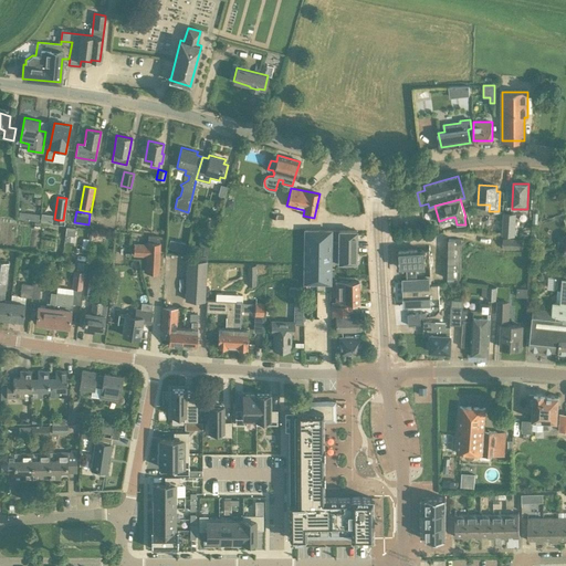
[(503,212),(502,234),(514,236),(516,213),(503,212)]
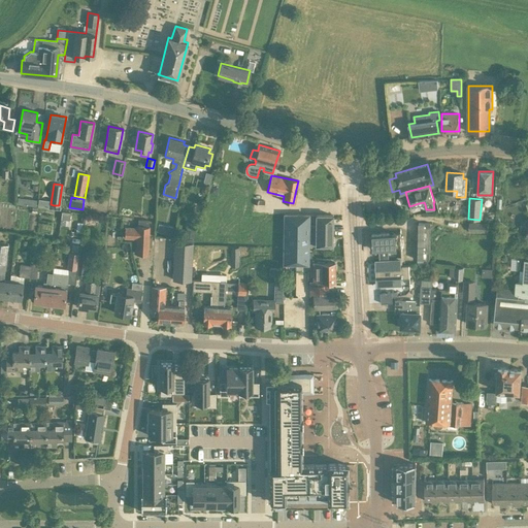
[(284,215),(284,264),(290,264),(307,264),(307,244),(332,244),(332,225),(332,215),(316,215),(316,225),(308,225),(308,215),(296,215),(284,215)]
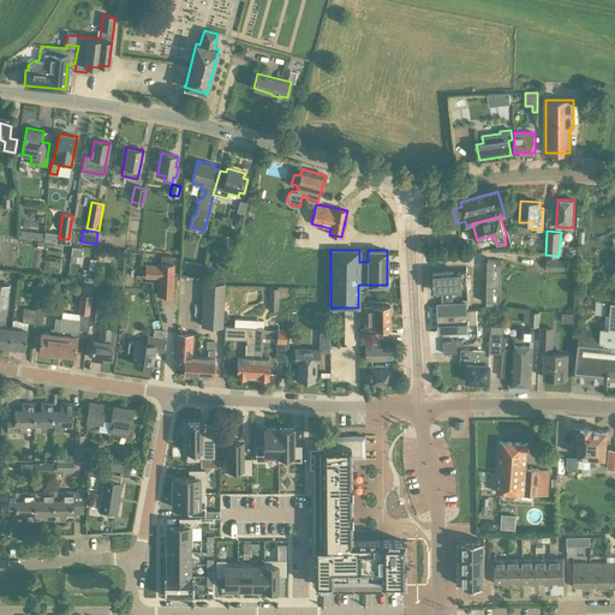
[(145,266),(144,276),(160,278),(159,296),(172,297),(172,287),(173,274),(173,264),(174,256),(161,256),(161,266),(145,266)]
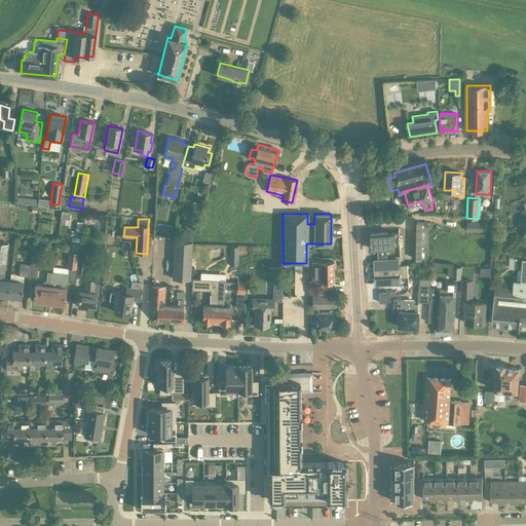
[(156,230),(172,233),(174,225),(158,221),(156,230)]
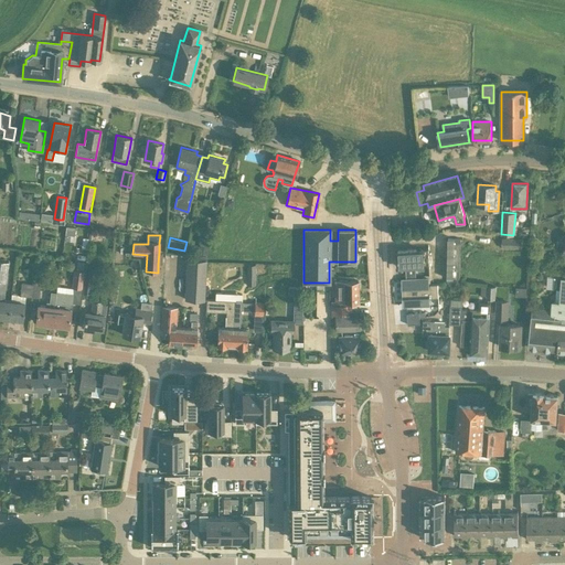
[(502,237),(502,248),(522,248),(522,238),(502,237)]
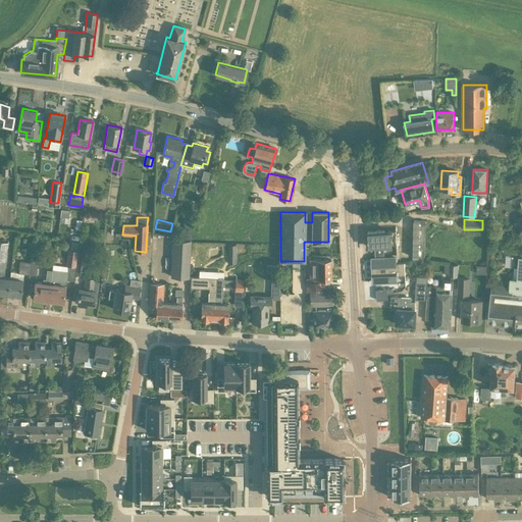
[(414,220),(413,257),(419,257),(425,257),(425,220),(420,220),(414,220)]
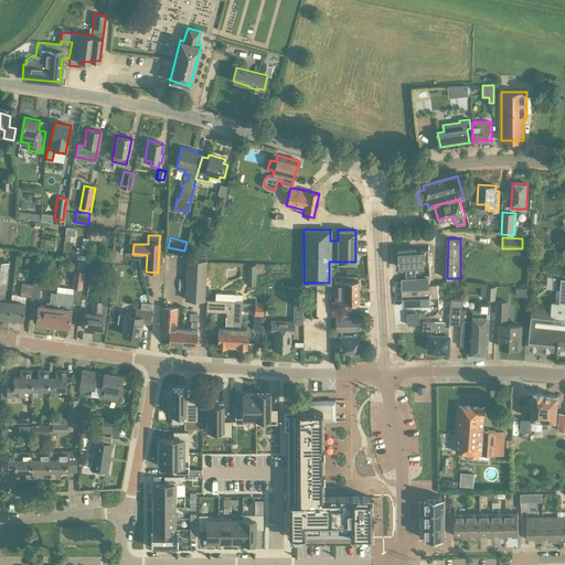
[(201,242),(199,253),(208,255),(210,244),(201,242)]
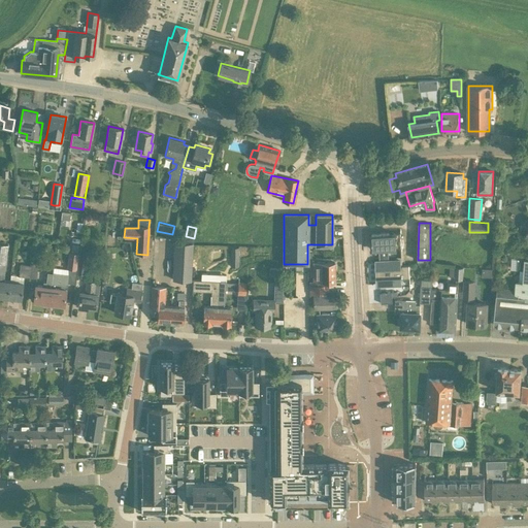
[(381,234),(371,234),(372,250),(374,250),(374,252),(377,251),(377,249),(382,249),(390,249),(390,248),(396,248),(395,233),(389,234),(389,233),(381,234)]
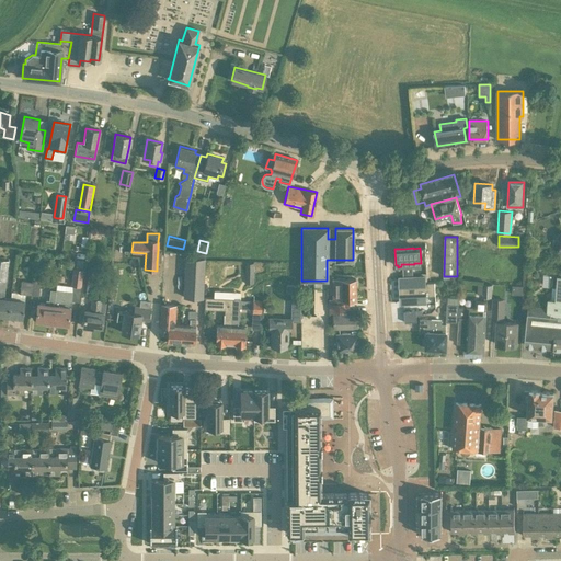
[(241,256),(241,263),(242,263),(242,268),(245,268),(245,274),(242,274),(242,279),(245,279),(245,283),(254,283),(254,263),(251,263),(251,258),(241,256)]
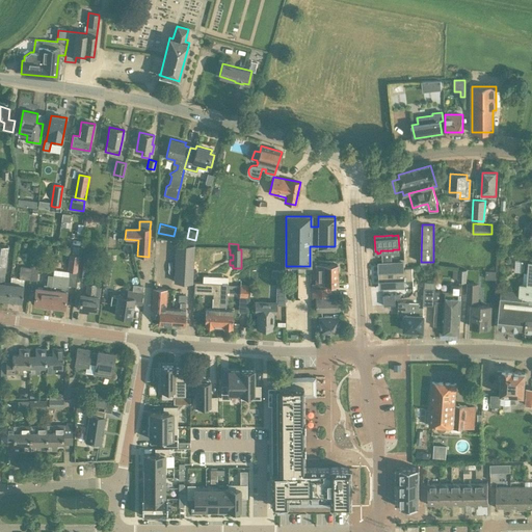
[(176,244),(175,281),(192,282),(194,245),(176,244)]
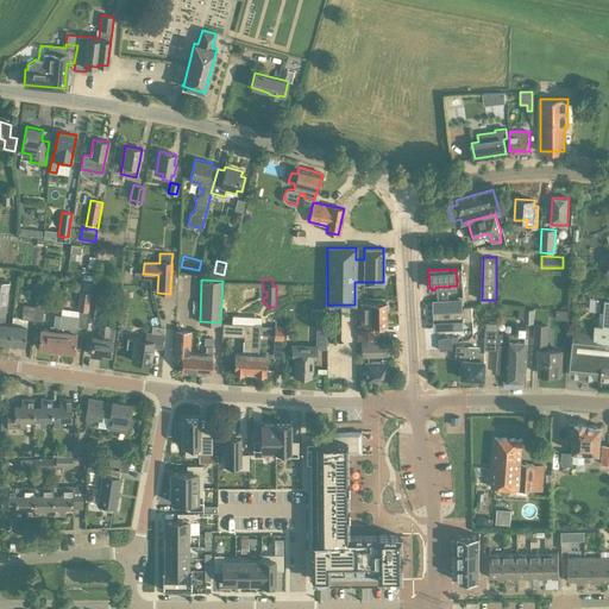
[(0,281),(0,343),(8,344),(11,326),(4,325),(8,282),(0,281)]
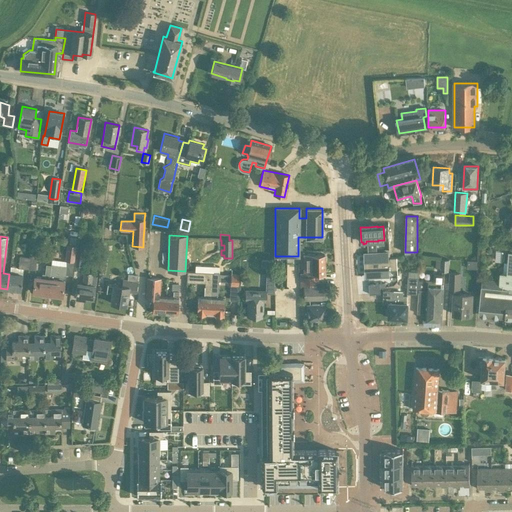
[(68,245),(66,260),(73,261),(75,246),(68,245)]
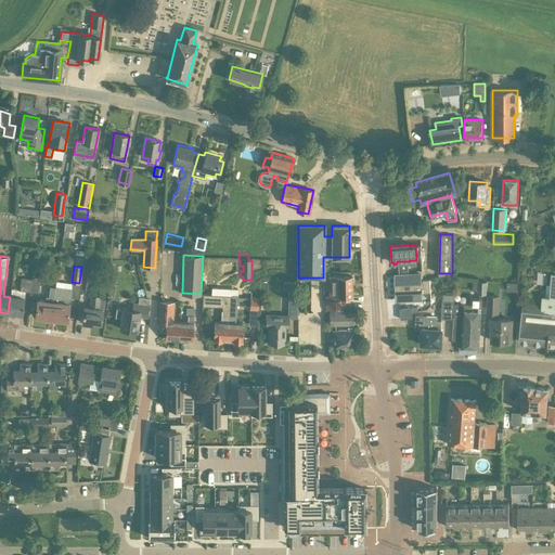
[(84,269),(80,289),(88,291),(90,269),(84,269)]
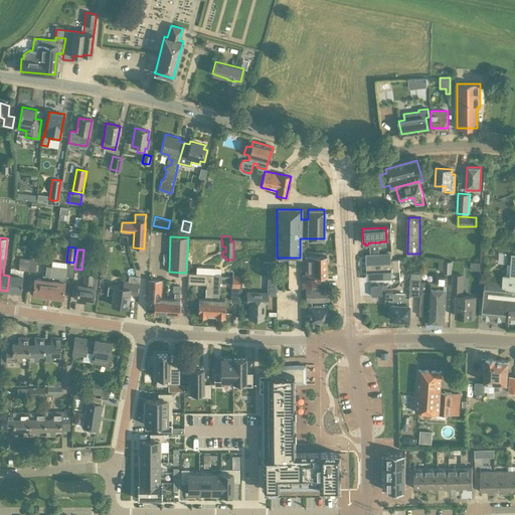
[(484,296),(482,310),(483,310),(483,316),(490,317),(490,319),(496,320),(496,317),(504,318),(507,292),(510,292),(509,298),(514,299),(514,306),(514,252),(505,251),(505,263),(510,264),(509,274),(503,274),(502,282),(485,281),(484,296)]
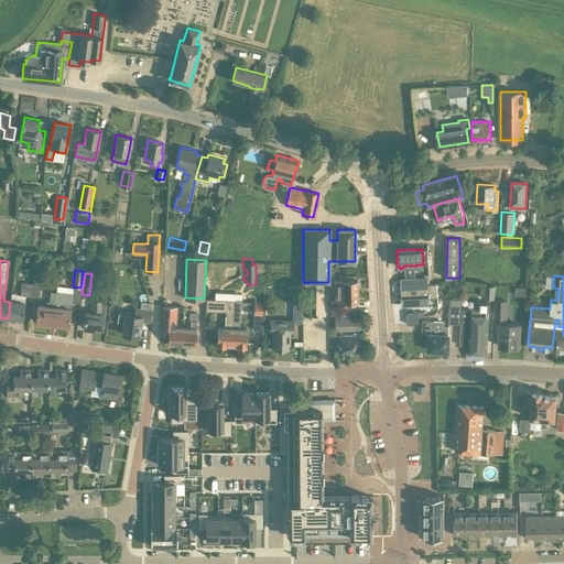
[(426,278),(402,279),(402,281),(403,305),(408,305),(408,304),(429,303),(427,297),(437,296),(436,283),(426,284),(426,281),(426,278)]
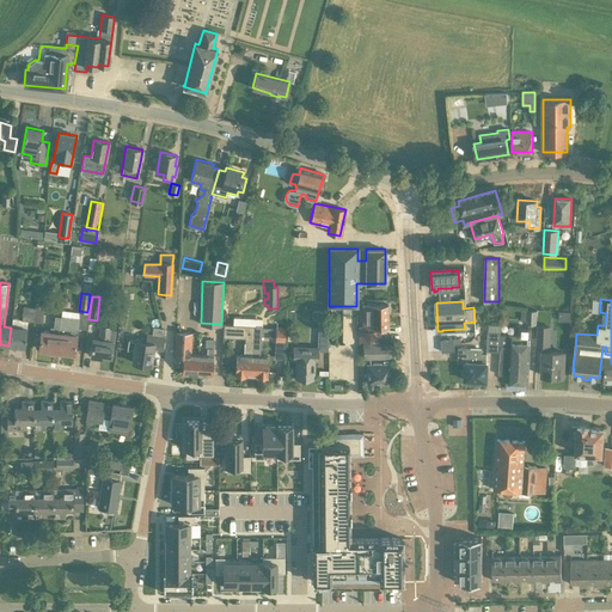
[(363,326),(357,326),(359,341),(381,340),(381,329),(374,330),(374,326),(387,325),(387,323),(389,323),(389,318),(387,318),(387,311),(389,311),(389,306),(387,306),(387,304),(362,304),(363,326)]
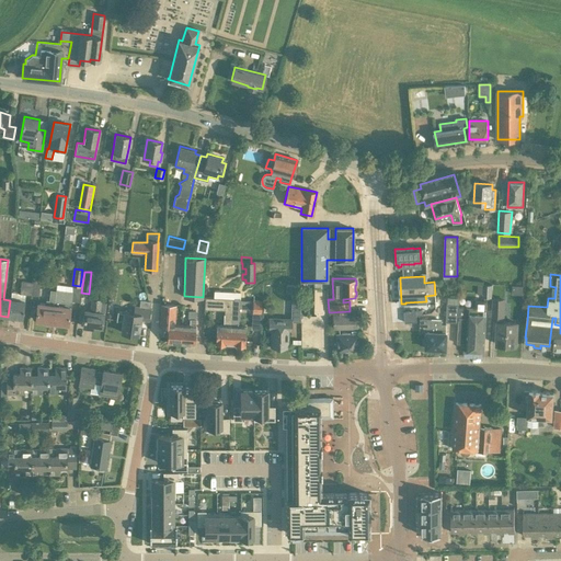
[(22,281),(20,294),(32,295),(33,282),(22,281)]
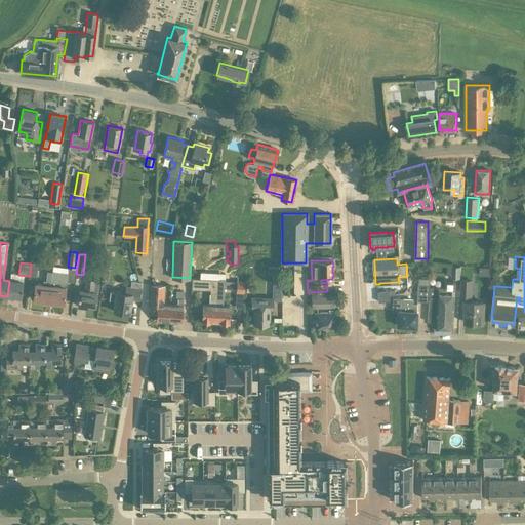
[(447,266),(447,275),(452,275),(451,278),(460,278),(460,266),(447,266)]
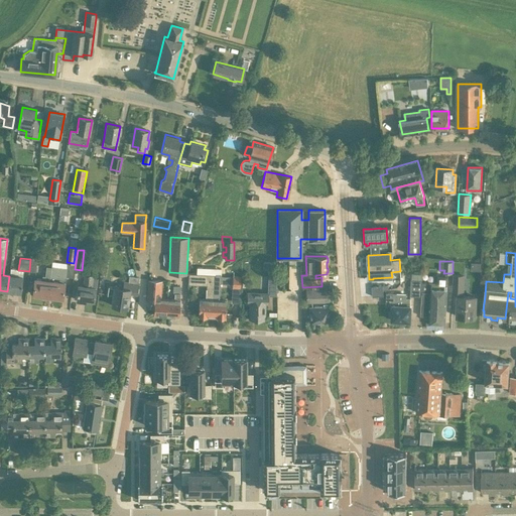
[(49,277),(46,296),(61,298),(63,283),(65,283),(67,268),(58,267),(58,263),(52,262),(51,267),(49,277)]
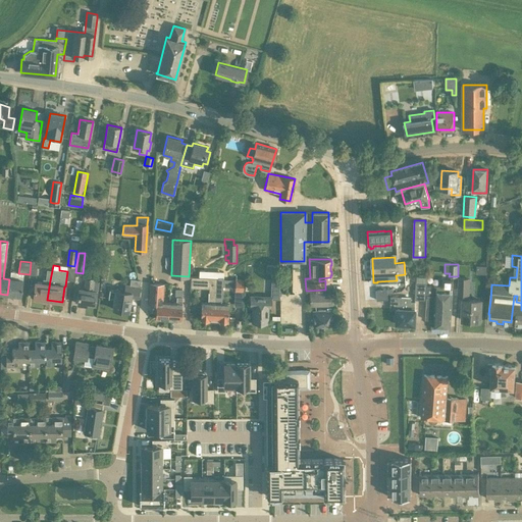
[(35,282),(33,298),(47,300),(50,284),(50,282),(50,280),(52,270),(47,269),(46,279),(43,279),(43,283),(35,282)]
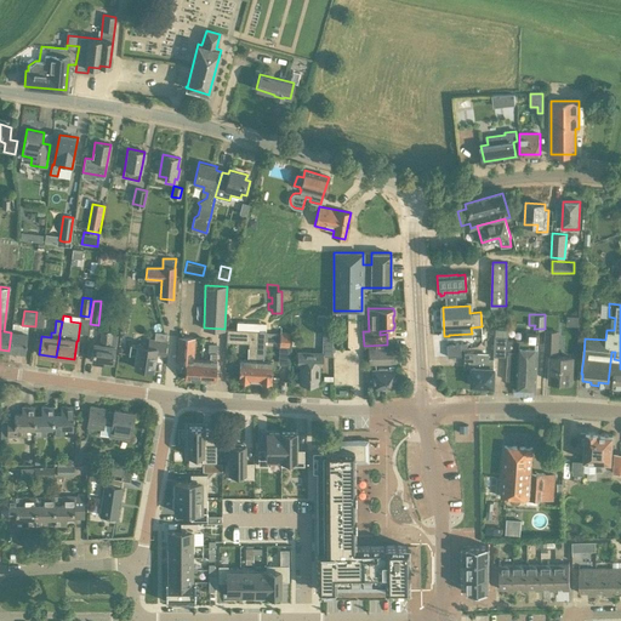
[(226,342),(248,343),(246,359),(239,359),(238,381),(240,381),(241,382),(246,383),(248,381),(255,381),(256,360),(257,330),(227,329),(226,342)]
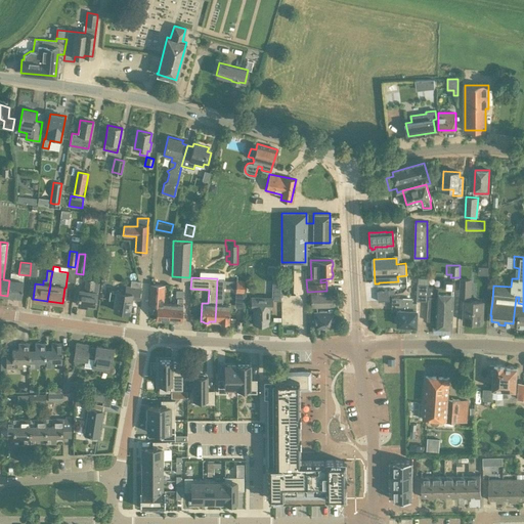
[(79,290),(77,305),(86,306),(86,305),(94,306),(96,293),(92,292),(94,281),(94,279),(86,278),(84,291),(79,290)]
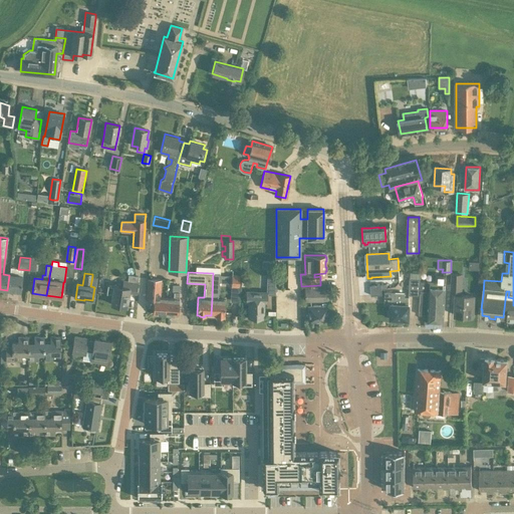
[(212,298),(211,315),(216,316),(217,317),(221,317),(222,316),(224,316),(225,299),(219,298),(220,282),(221,274),(213,274),(213,273),(212,298)]
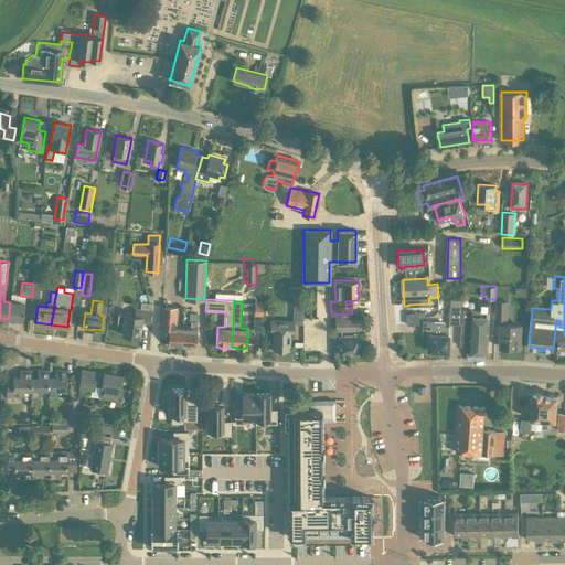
[(450,300),(449,324),(461,324),(462,309),(462,306),(462,300),(450,300)]
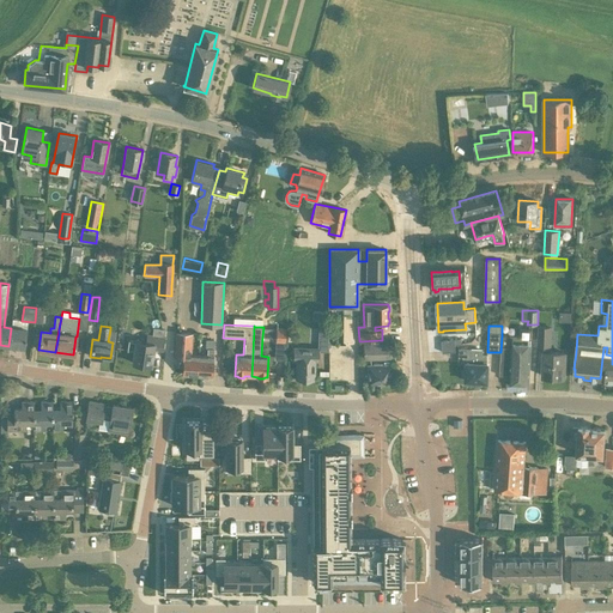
[(536,349),(536,350),(551,351),(552,334),(552,326),(538,326),(538,334),(536,349)]
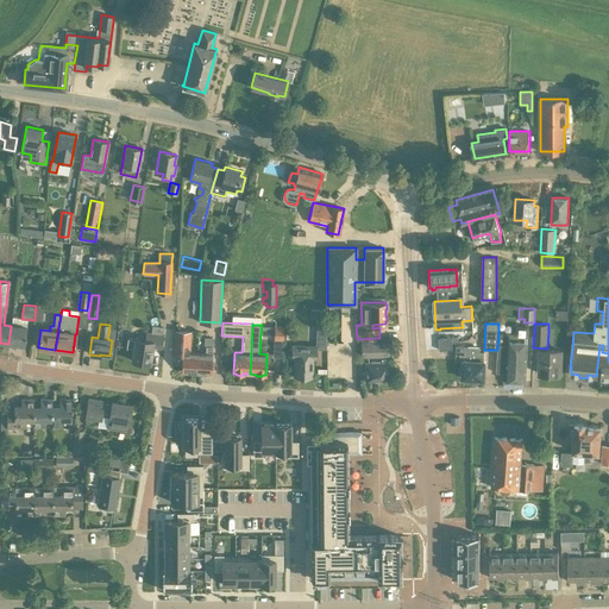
[(129,338),(126,346),(133,347),(131,360),(150,363),(152,346),(161,349),(164,327),(152,325),(150,337),(145,336),(145,340),(135,339),(129,338)]
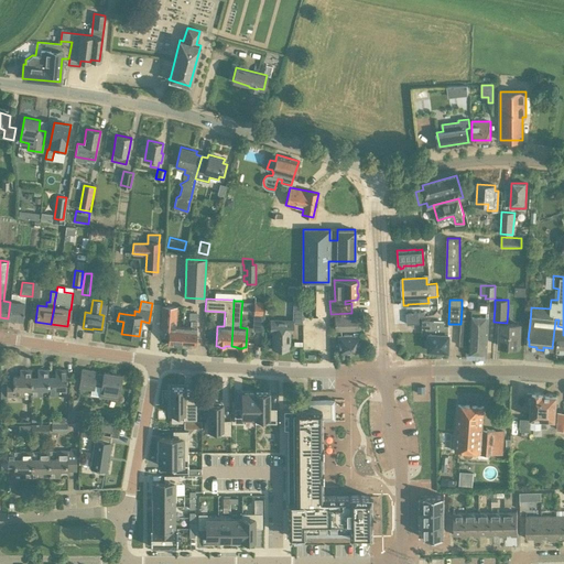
[(255,301),(253,314),(262,314),(262,301),(255,301)]
